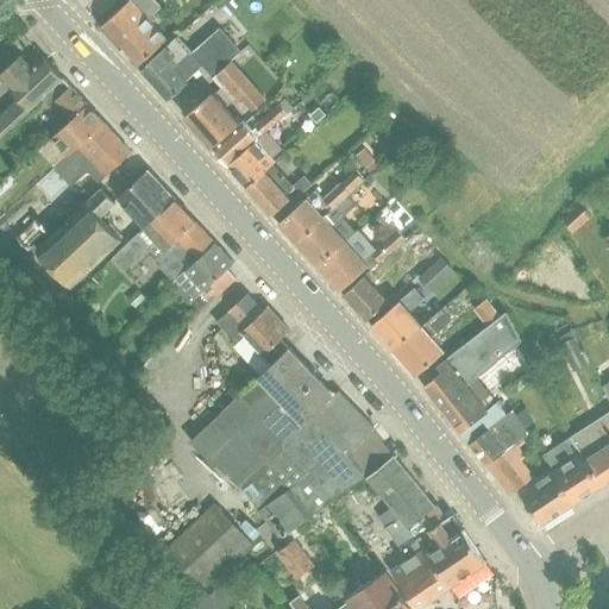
[(129,0),(101,26),(137,66),(151,52),(167,39),(151,23),(157,18),(154,13),(162,6),(155,0),(129,0)]
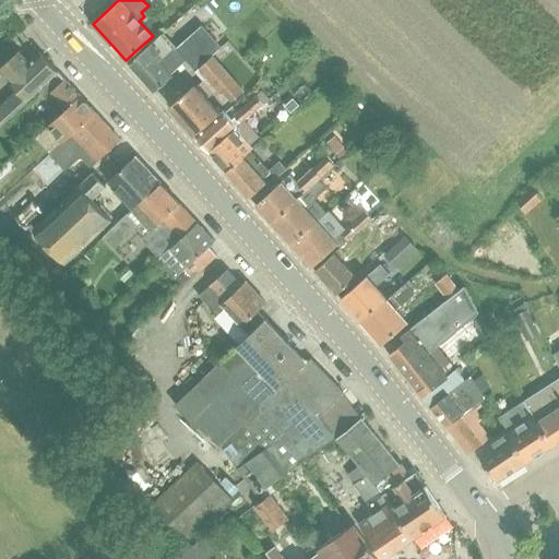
[(177,47),(176,49),(186,60),(194,70),(212,55),(213,56),(221,48),(202,27),(201,26),(177,47)]
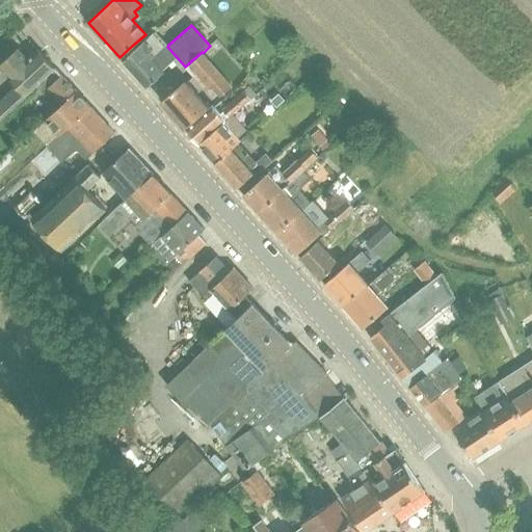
[(145,38),(123,60),(148,88),(164,73),(162,71),(177,57),(167,47),(168,45),(155,30),(145,38)]
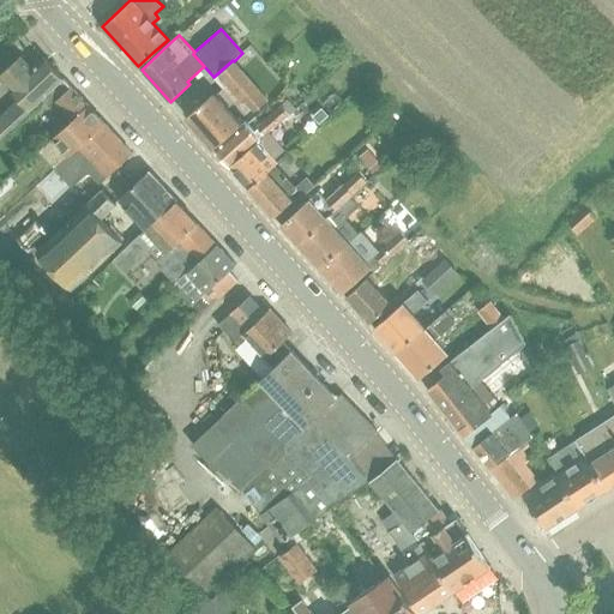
[(0,112),(0,133),(40,97),(61,77),(42,56),(30,67),(19,55),(0,72),(0,79),(8,88),(7,89),(19,101),(16,103),(13,101),(0,112)]
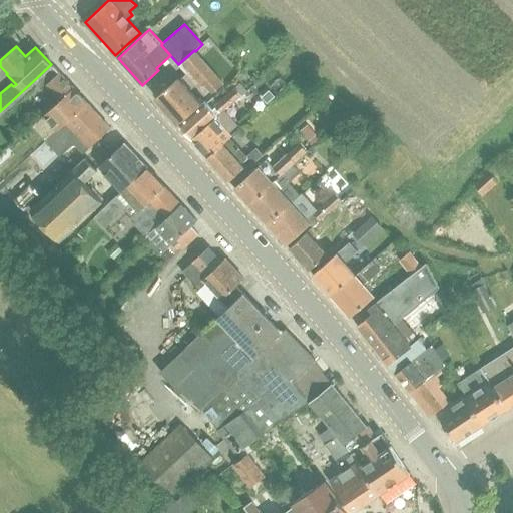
[(194,50),(178,64),(187,74),(190,71),(200,82),(202,81),(212,92),(223,82),(195,51),(194,50)]
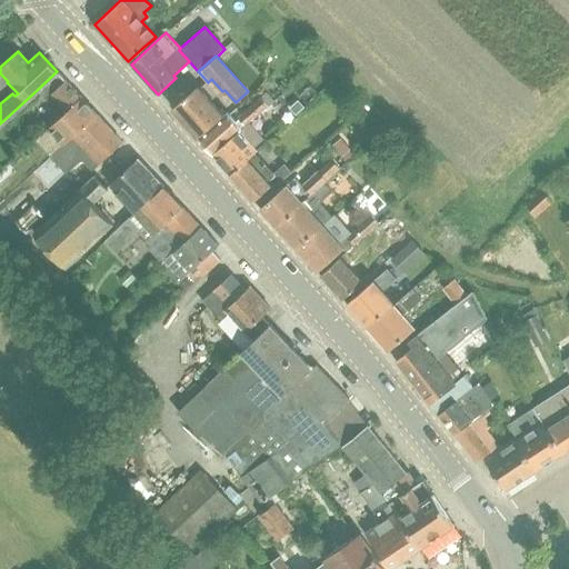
[(57,71),(37,90),(55,110),(41,122),(46,127),(80,96),(57,71)]
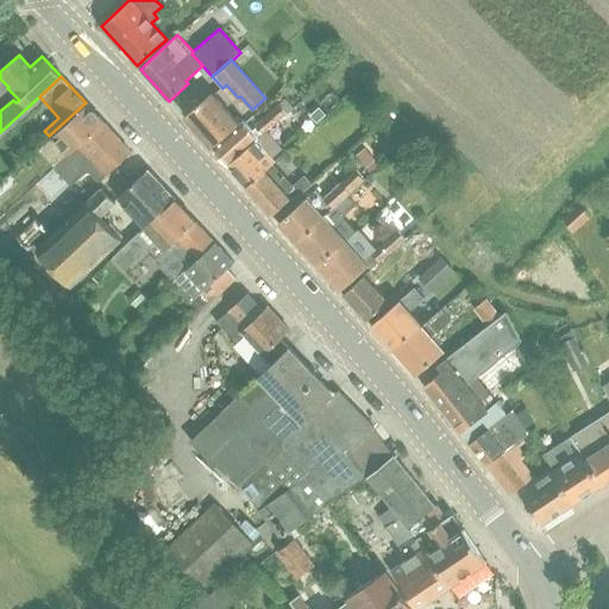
[(212,148),(239,124),(212,93),(186,115),(212,148)]
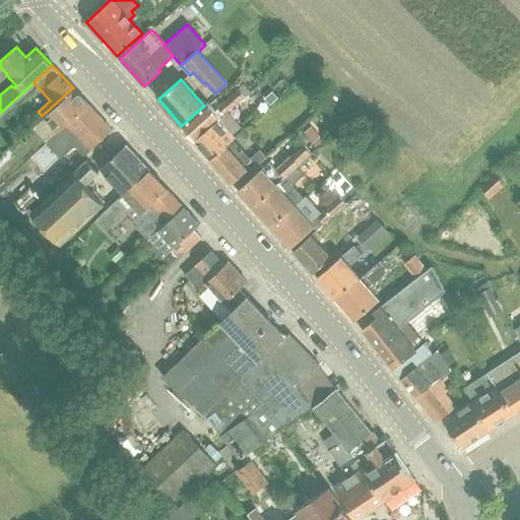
[(204,106),(181,126),(195,141),(218,120),(223,116),(228,113),(250,92),(243,85),(217,108),(218,109),(215,112),(207,103),(204,106)]
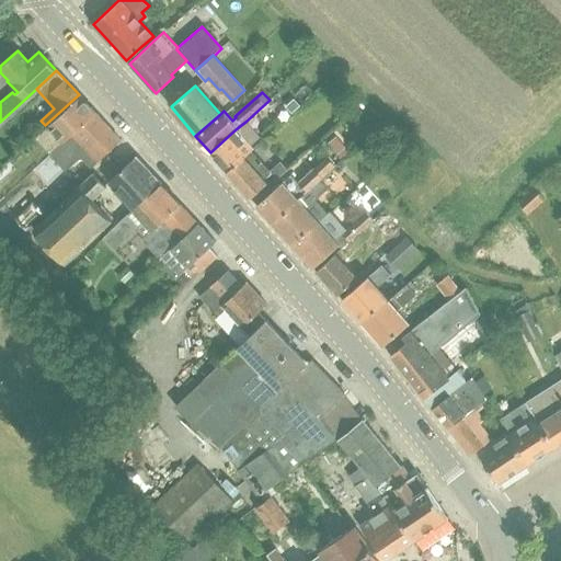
[(79,94),(45,125),(34,136),(49,152),(63,139),(69,134),(94,111),(79,94)]
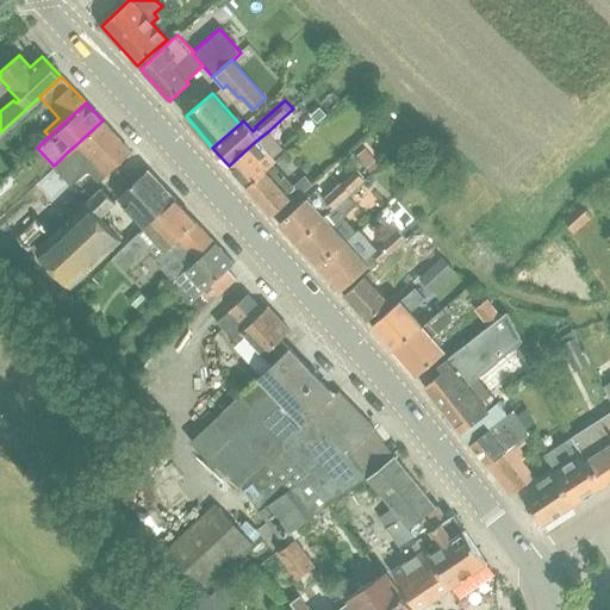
[(319,107),(311,114),(317,123),(327,114),(319,107)]
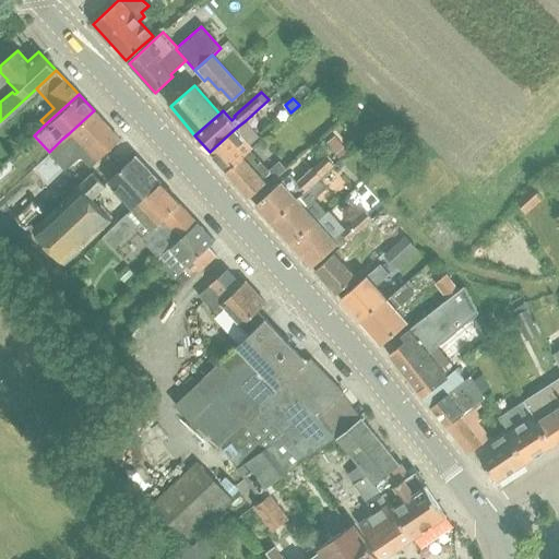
[(62,139),(49,152),(66,169),(80,156),(87,165),(91,165),(95,161),(119,139),(94,110),(69,133),(62,139)]
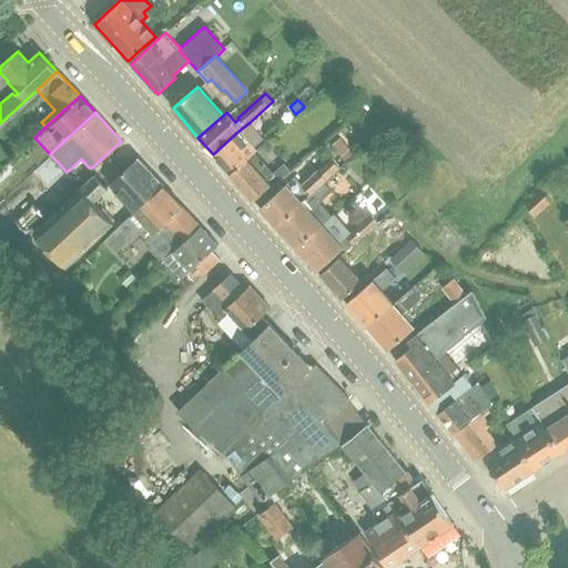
[(231,174),(254,152),(256,151),(254,148),(263,140),(249,123),(244,127),(239,131),(213,154),(231,174)]
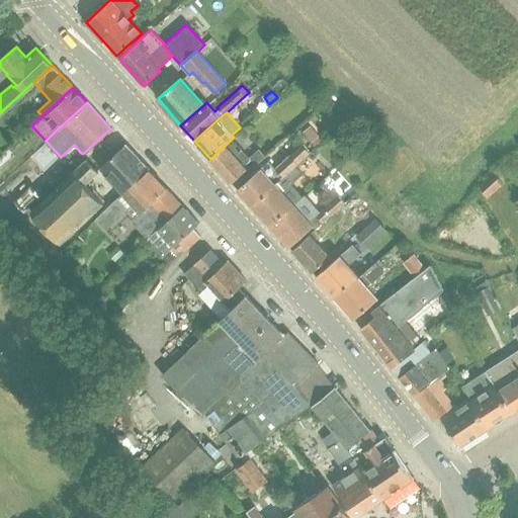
[(11,146),(17,153),(34,136),(29,130),(11,146)]
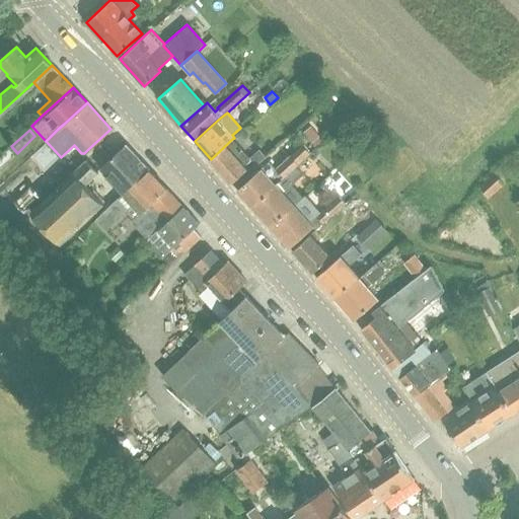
[(317,135),(311,141),(316,146),(322,140),(317,135)]
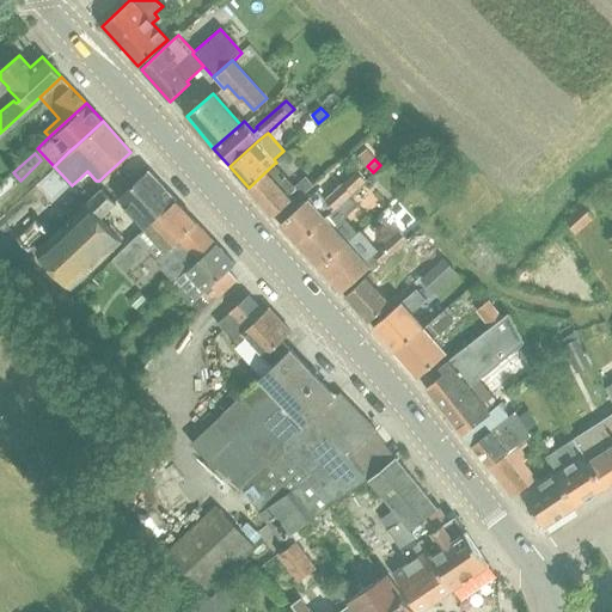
[(295,188),(274,164),(249,188),(274,215),(277,220),(295,203),(305,194),(313,185),(306,177),(295,188)]
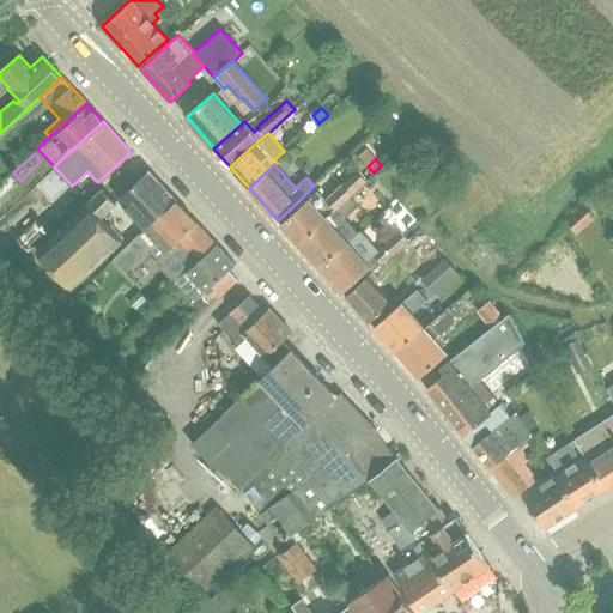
[(146,228),(176,200),(149,170),(117,199),(145,226),(146,228)]
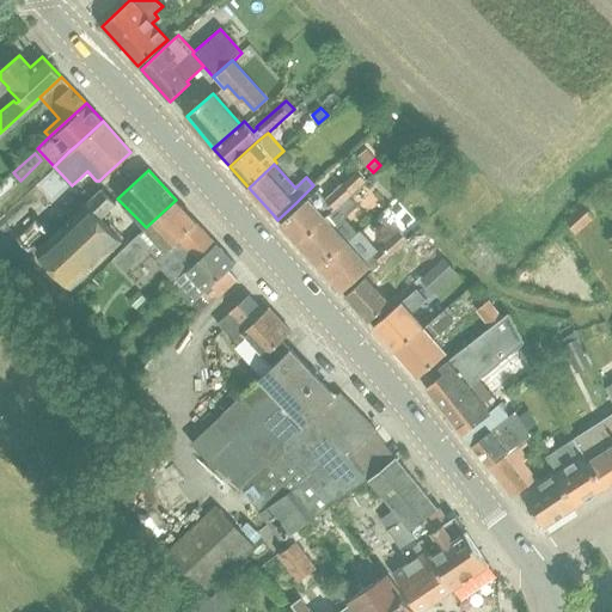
[(308,199),(280,224),(298,243),(353,194),(357,189),(366,181),(357,172),(349,179),(344,184),(343,184),(326,200),(318,190),(310,200),(308,199)]
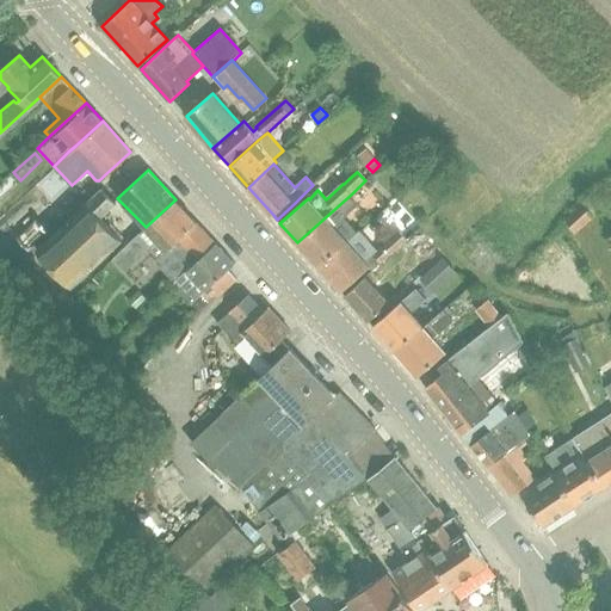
[(99,216),(115,202),(100,186),(35,248),(71,287),(121,239),(99,216)]
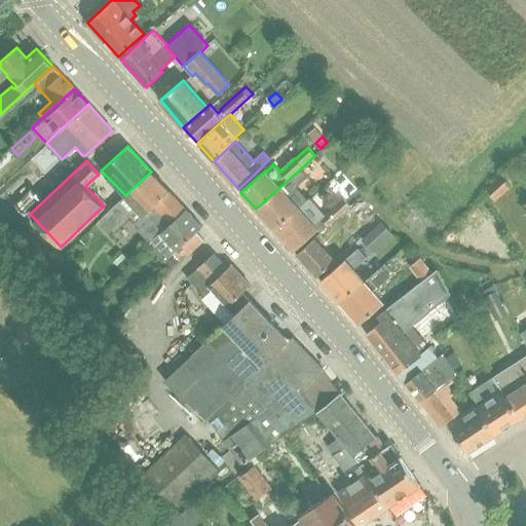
[(303,166),(256,209),(275,230),(299,208),(307,200),(295,188),(310,175),(303,166)]
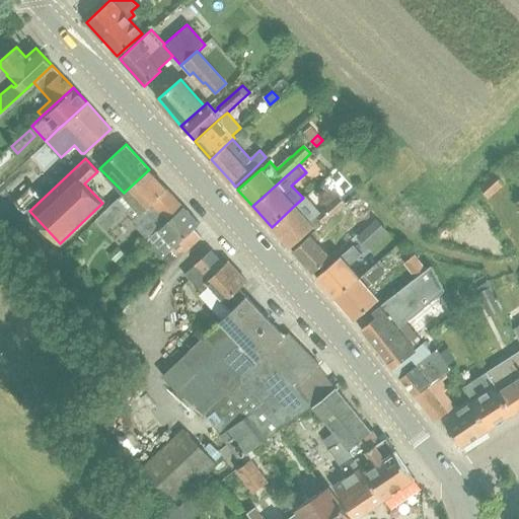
[(124,193),(123,192),(108,205),(109,205),(96,218),(106,229),(125,211),(133,220),(166,189),(149,169),(124,193)]
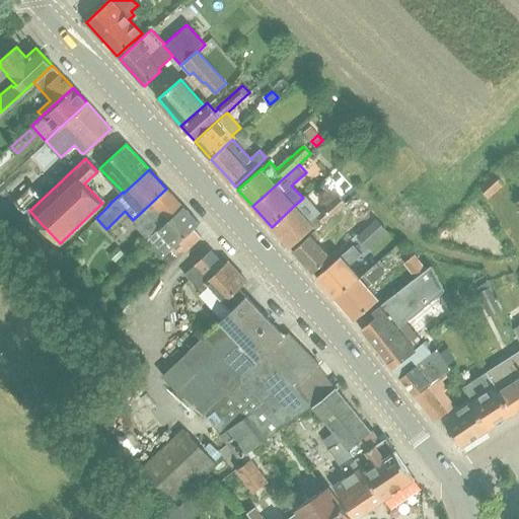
[(495,172),(479,186),(487,199),(503,186),(495,172)]
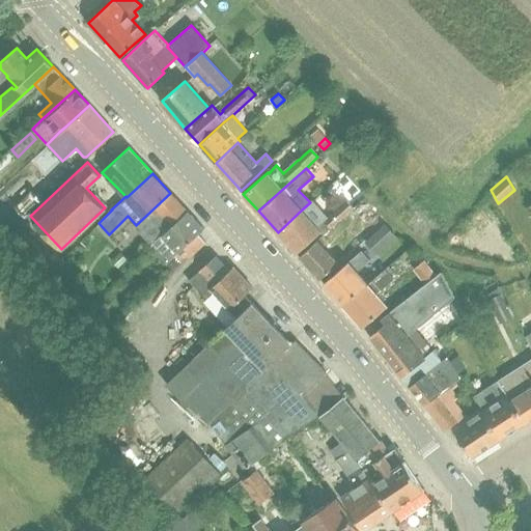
[(30,191),(15,205),(25,217),(40,201),(30,191)]
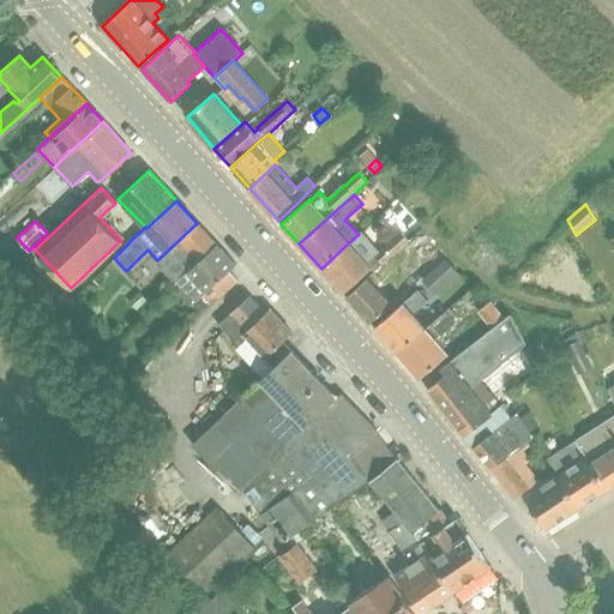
[(197,223),(157,260),(156,262),(176,283),(187,274),(218,245),(197,223)]
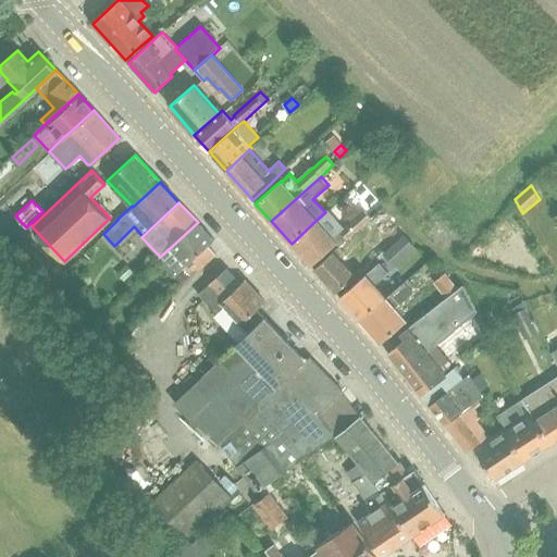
[(317,220),(292,244),(311,265),(336,243),(339,246),(353,234),(369,220),(371,218),(363,210),(343,229),(327,211),(325,212),(317,220)]
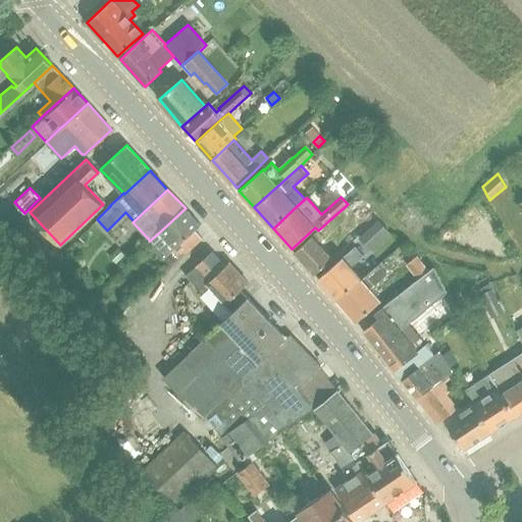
[(150,241),(149,243),(163,259),(170,252),(177,258),(185,251),(186,253),(202,238),(194,229),(200,224),(186,208),(159,232),(150,241)]
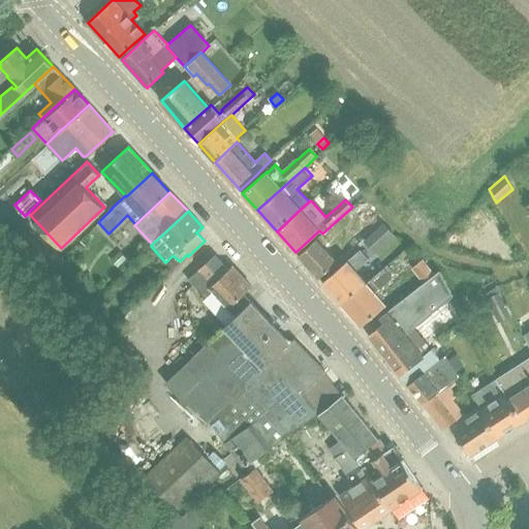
[(375,253),(394,236),(382,223),(364,241),(375,253)]
